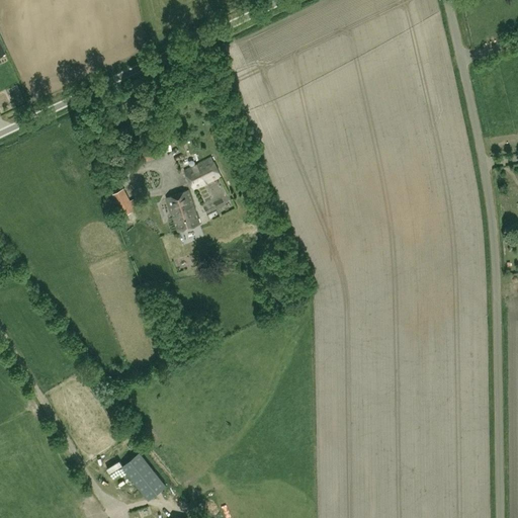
[(156,156),(153,144),(136,148),(139,160),(156,156)]
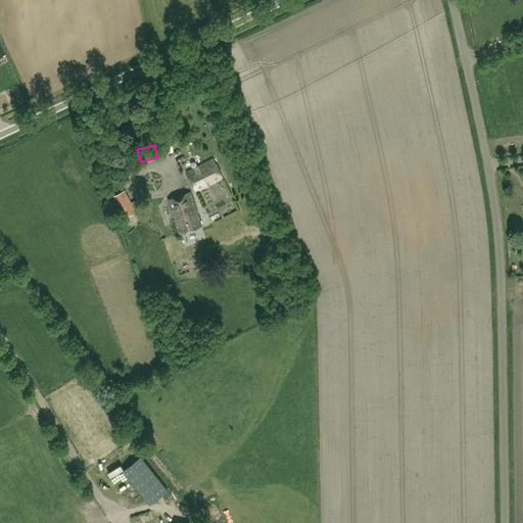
[(216,157),(188,172),(197,190),(225,177),(216,157)]
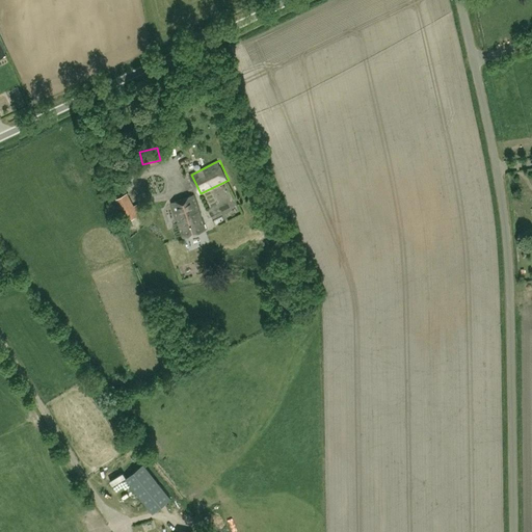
[(173,184),(178,182),(175,170),(169,171),(173,184)]
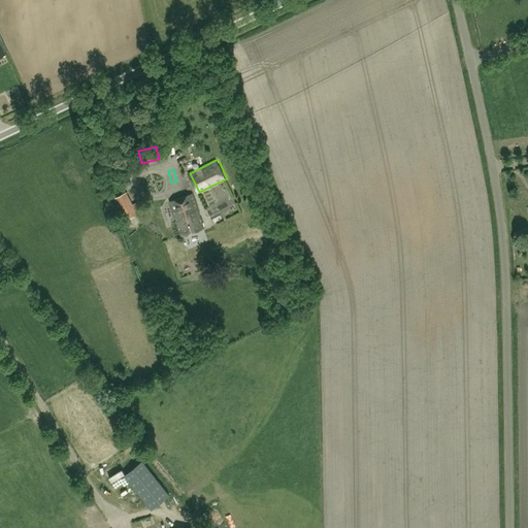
[(106,195),(119,219),(123,217),(125,220),(138,213),(136,209),(140,207),(137,201),(133,204),(126,191),(117,196),(113,191),(106,195)]
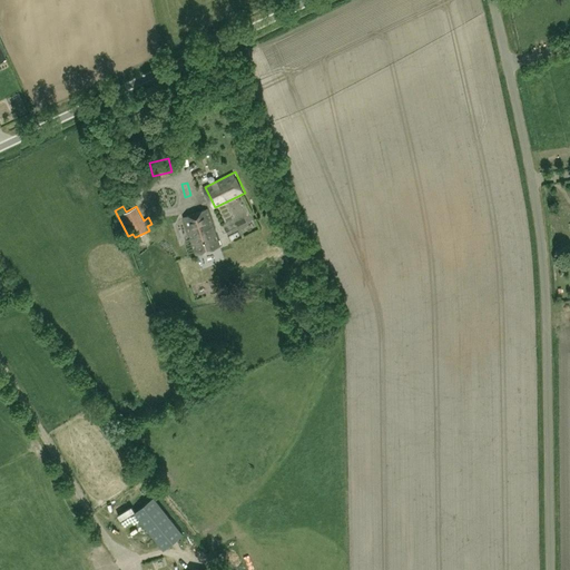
[(207,209),(184,216),(196,254),(219,246),(207,209)]
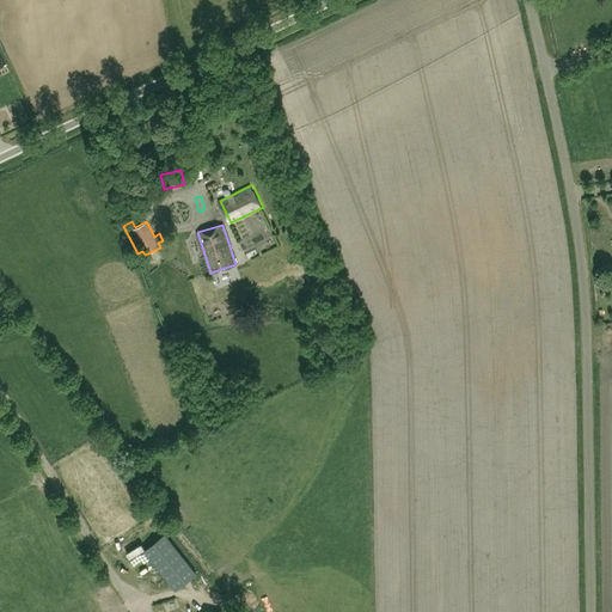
[(164,533),(144,550),(175,589),(196,573),(164,533)]
